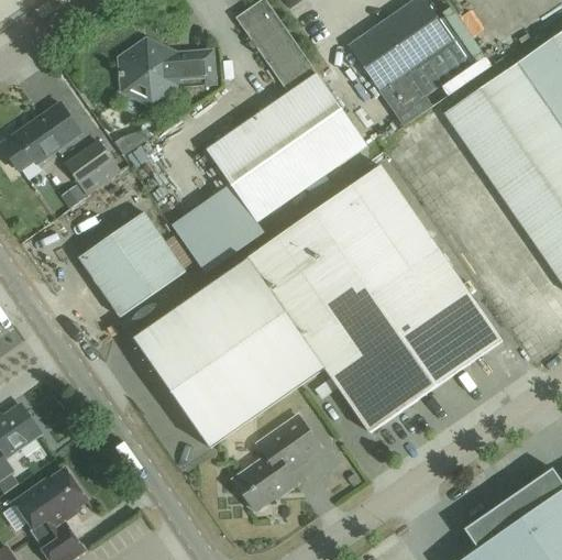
[(285,89),(315,69),(266,0),(260,0),(235,17),(285,89)]
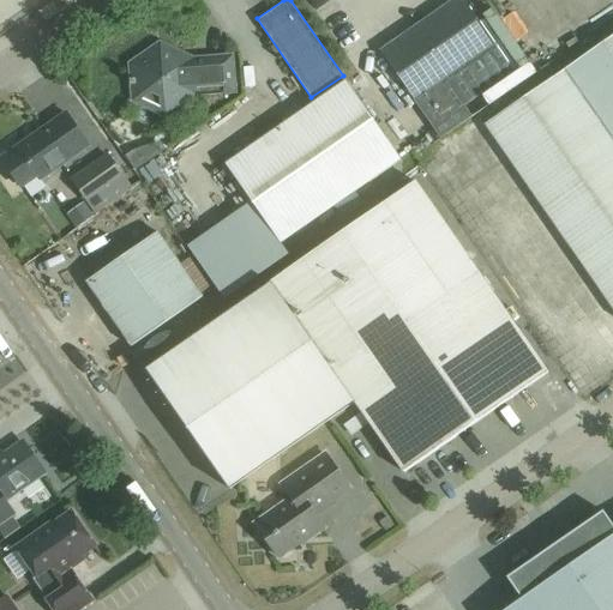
[(440,136),(472,115),(463,103),(512,70),(492,42),(462,0),(452,0),(380,49),(440,136)]
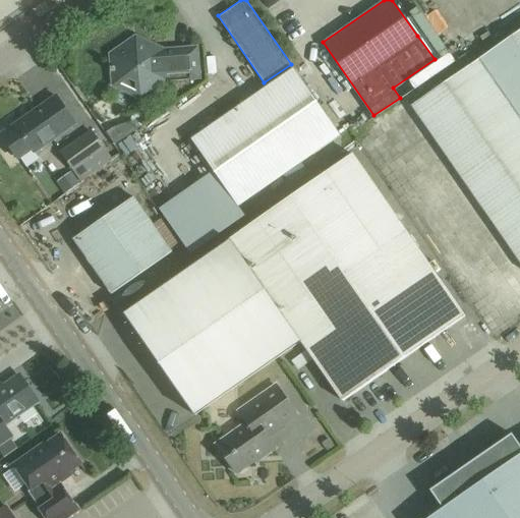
[(519,262),(519,27),(410,104),(519,262)]
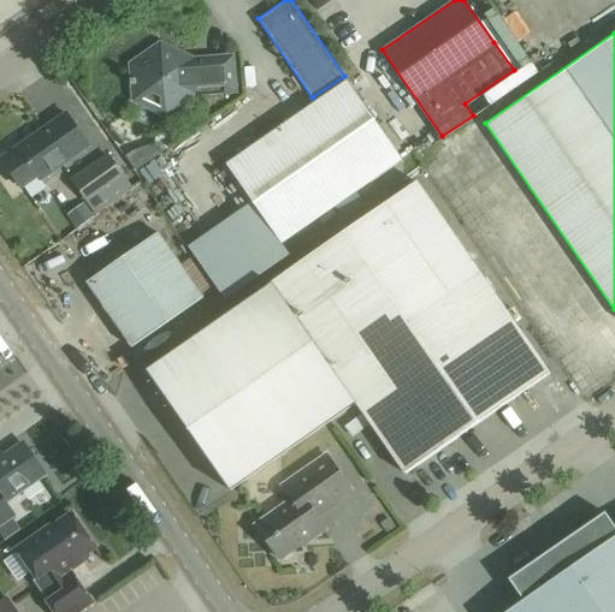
[(189,59),(160,45),(132,64),(136,96),(165,111),(193,91),(234,88),(230,55),(189,59)]
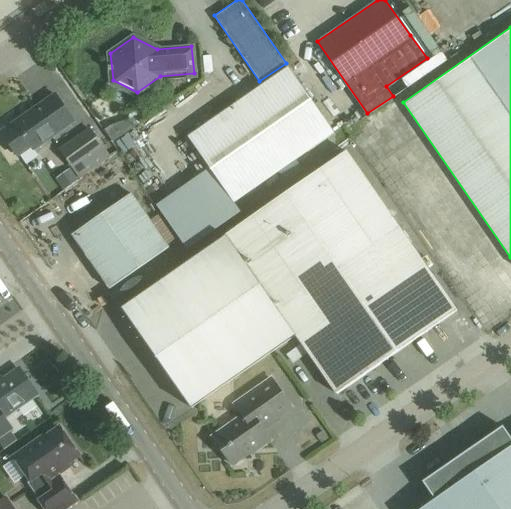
[(233,201),(334,132),(288,66),(188,136),(233,201)]
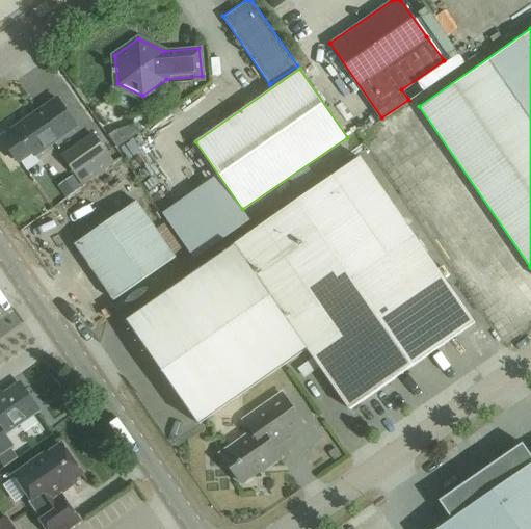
[(35,153),(77,125),(56,96),(0,135),(18,160),(32,150),(35,153)]
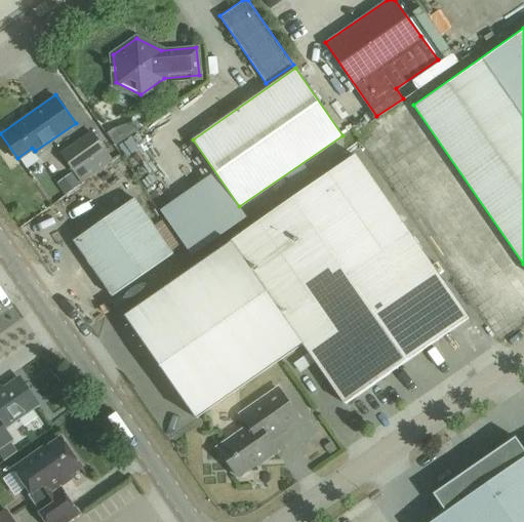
[(114,144),(121,139),(113,127),(106,132),(114,144)]
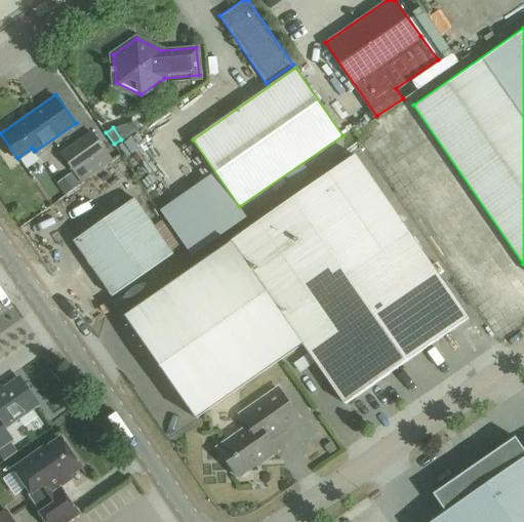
[(61,151),(75,171),(81,181),(112,160),(105,151),(91,130),(61,151)]
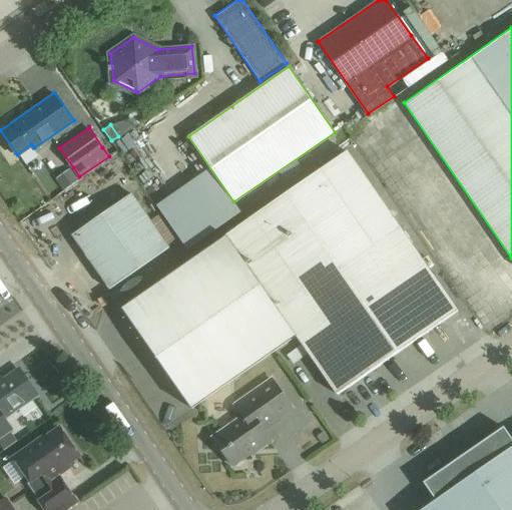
[(226,233),(227,235),(296,334),(337,393),(457,310),(346,150),(226,233)]
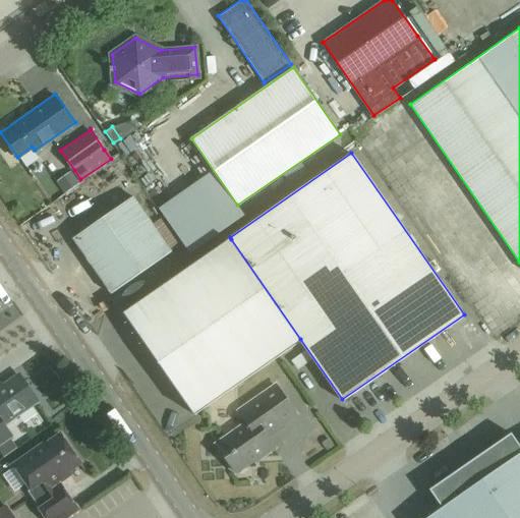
[(111,292),(171,250),(132,195),(72,237),(111,292)]
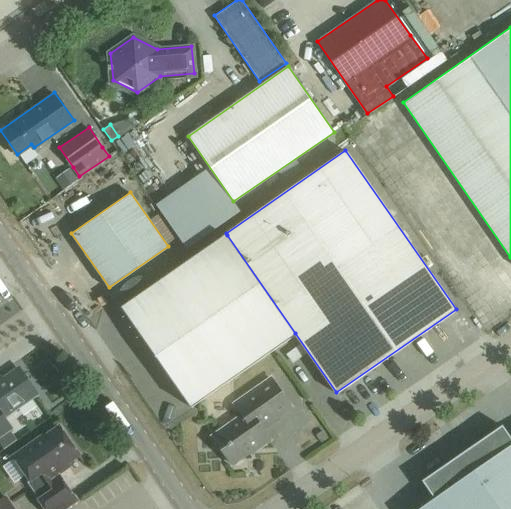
[(434,248),(471,297),(498,278),(462,228),(434,248)]
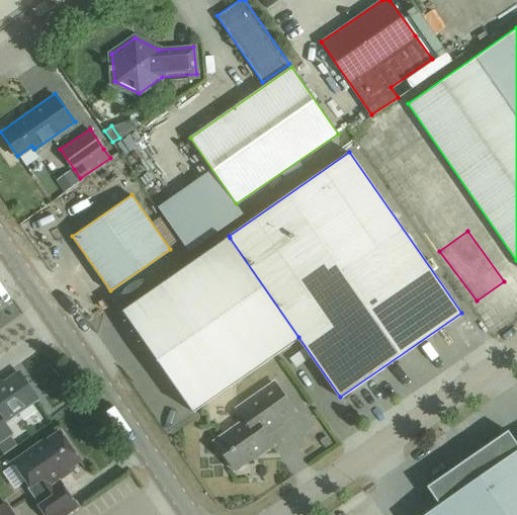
[(192,411),(298,337),(230,238),(123,311),(192,411)]
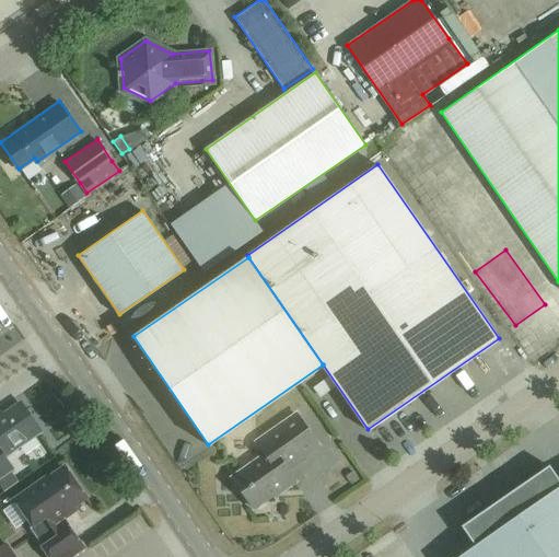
[(39,430),(20,402),(0,414),(0,475),(12,467),(3,454),(39,430)]
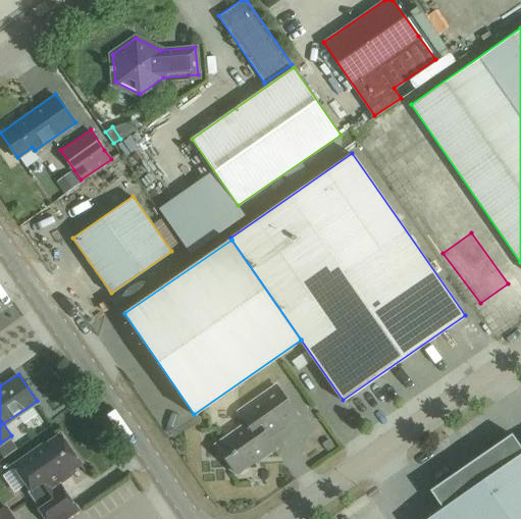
[(264,456),(275,448),(266,435),(281,425),(299,414),(276,383),(239,410),(247,422),(216,444),(236,471),(262,453),(264,456)]
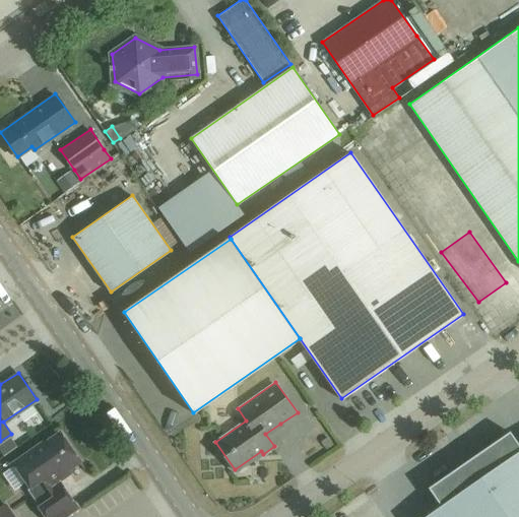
[(79,460),(59,432),(43,444),(42,443),(13,462),(29,487),(26,489),(46,516),(60,516),(76,506),(58,479),(69,471),(67,468),(79,460)]
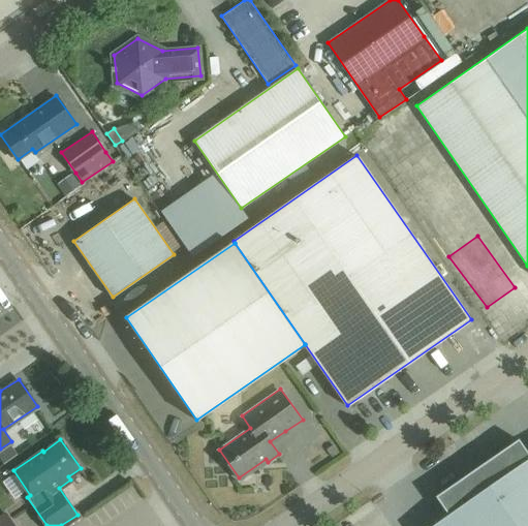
[(527,525),(527,452),(519,439),(436,496),(448,515),(431,525),(527,525)]
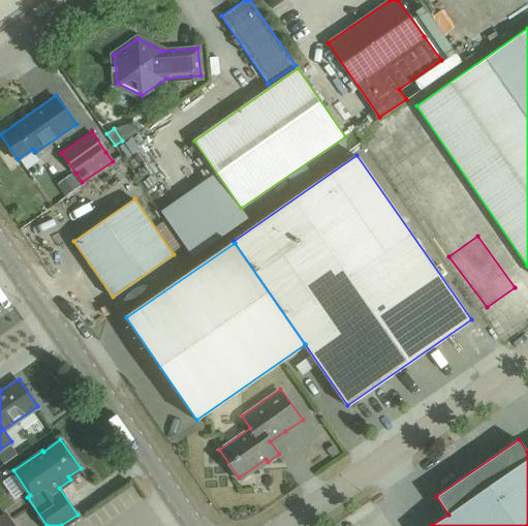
[(0,525),(17,525),(6,509),(0,514),(0,525)]
